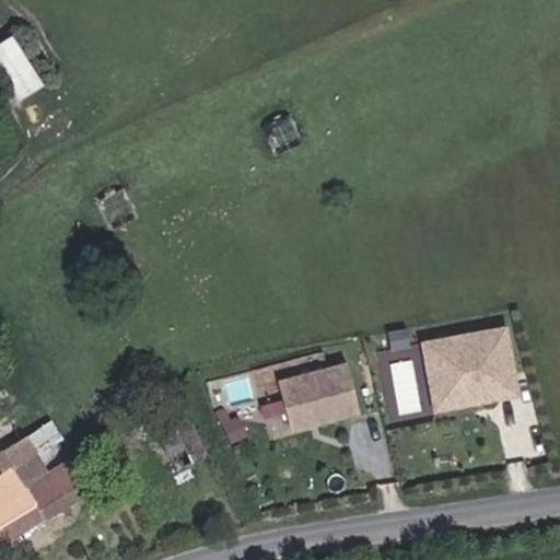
[(10,32),(0,37),(0,71),(20,101),(46,83),(10,32)]
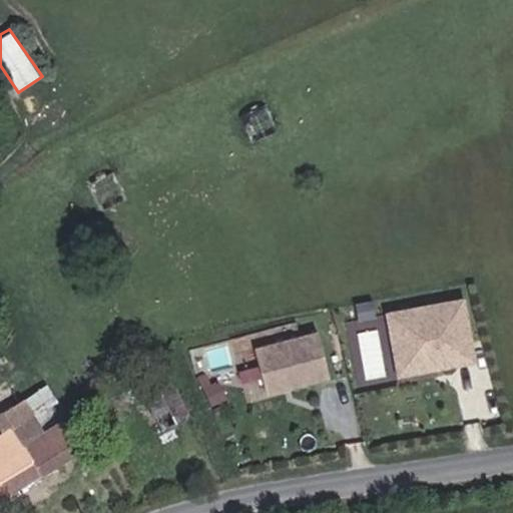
[(466,299),(386,314),(398,377),(479,362),(466,299)]
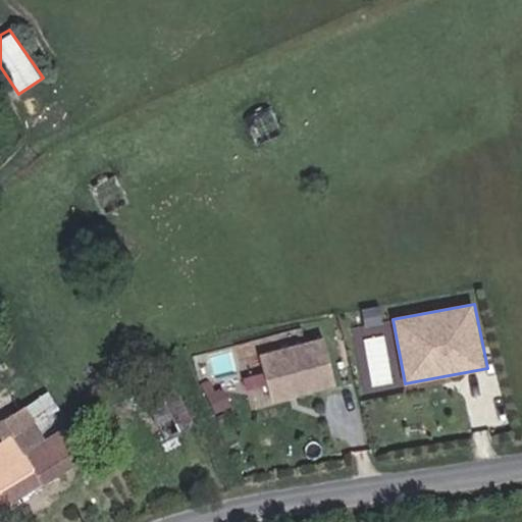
[(335,382),(322,337),(259,357),(273,402),(335,382)]
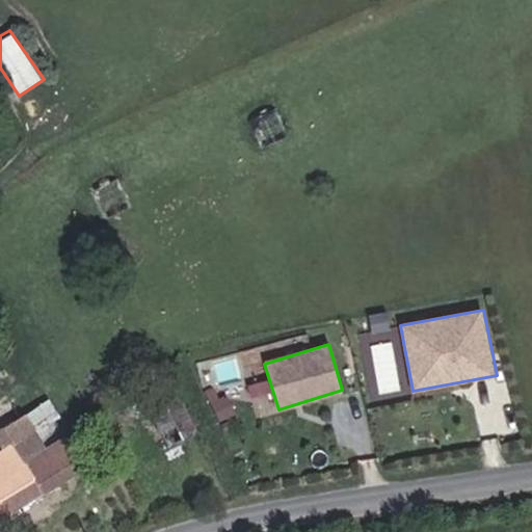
[(169,450),(196,435),(164,382),(149,393),(157,406),(148,413),(169,450)]
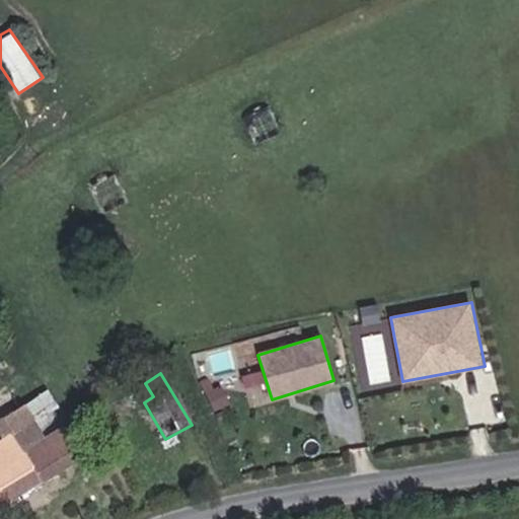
[(0,465),(59,431),(49,416),(30,427),(20,411),(0,424),(0,427),(5,435),(0,438),(0,465)]
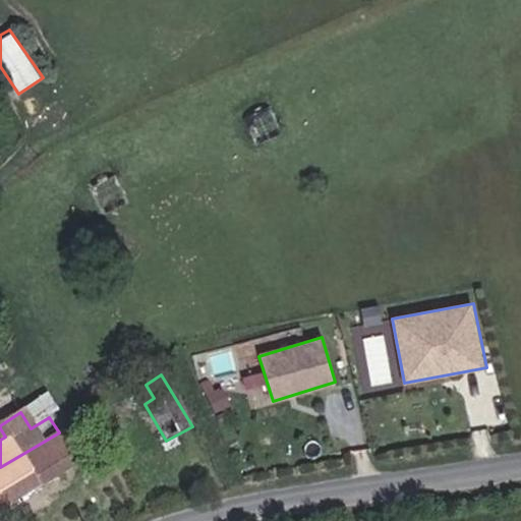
[(0,514),(79,463),(59,432),(0,467),(0,514)]
